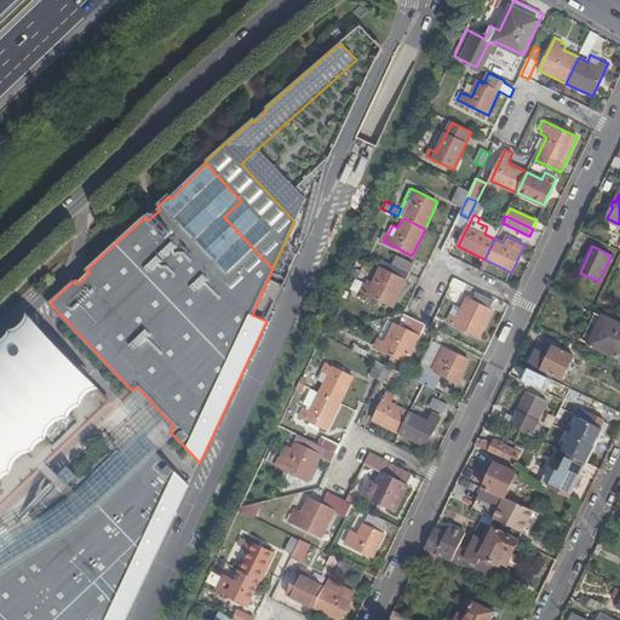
[(414,264),(397,257),(392,265),(409,274),(414,264)]
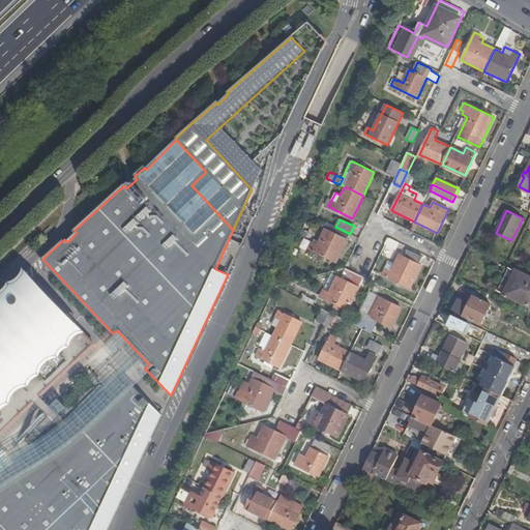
[(335,227),(328,224),(319,242),(314,239),(313,243),(312,242),(307,249),(335,263),(350,234),(335,227)]
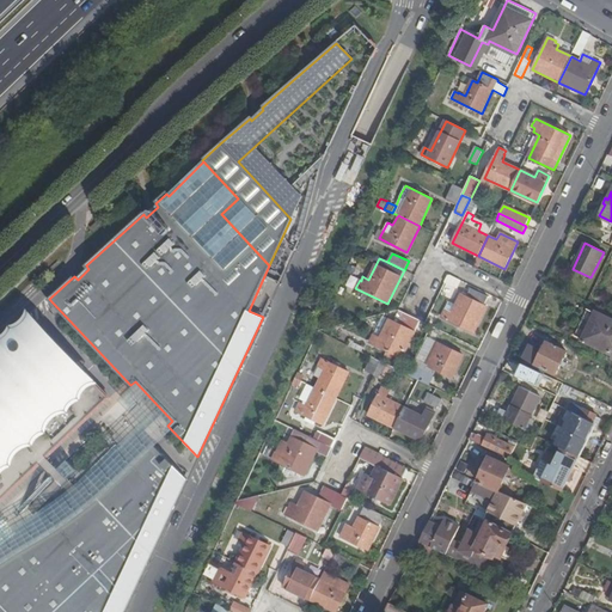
[(448,276),(445,282),(457,288),(460,281),(451,275),(450,276),(448,276)]
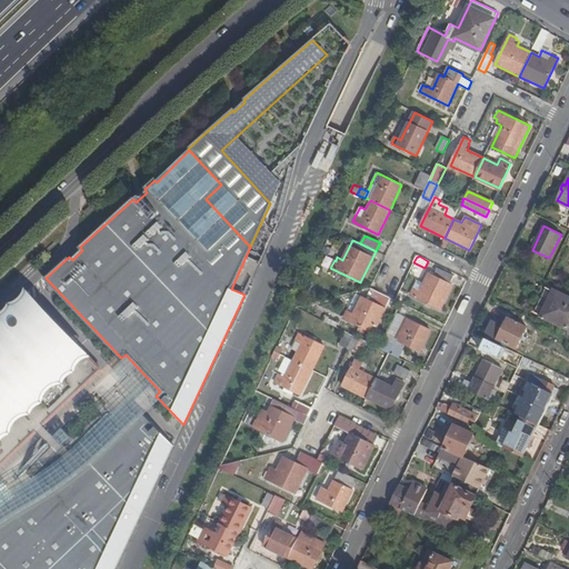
[(417,281),(410,295),(440,310),(452,285),(450,283),(453,276),(438,268),(433,276),(428,273),(423,283),(417,281)]
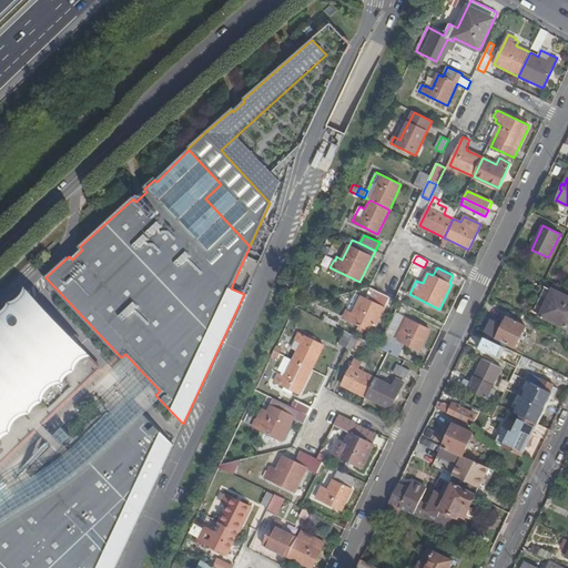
[(365,298),(362,297),(354,314),(347,311),(344,317),(374,333),(391,297),(371,287),(365,298)]
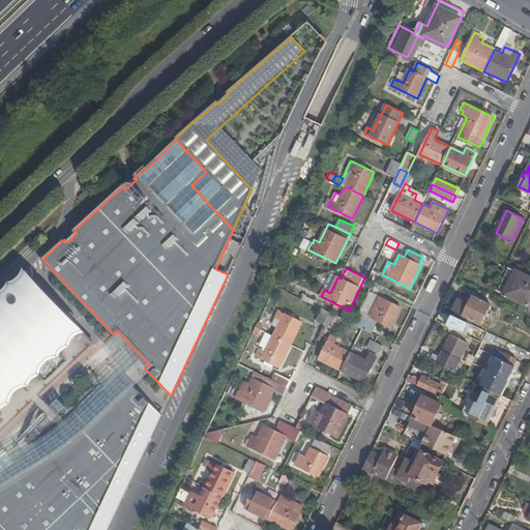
[(516,271),(508,268),(498,291),(505,295),(516,271)]
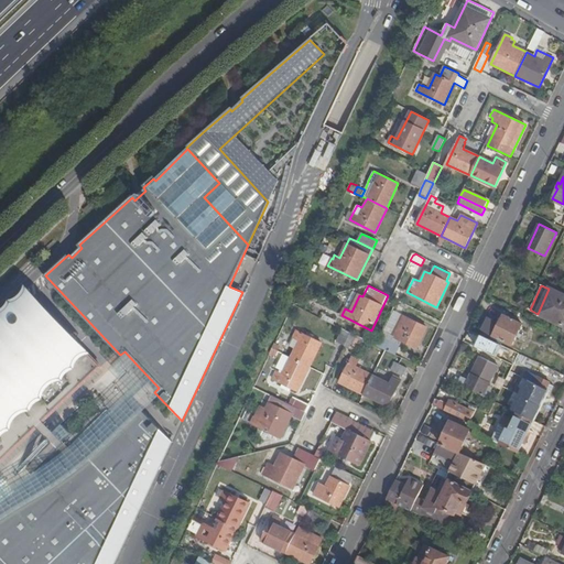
[(563,295),(550,289),(549,289),(538,314),(563,326),(563,295)]
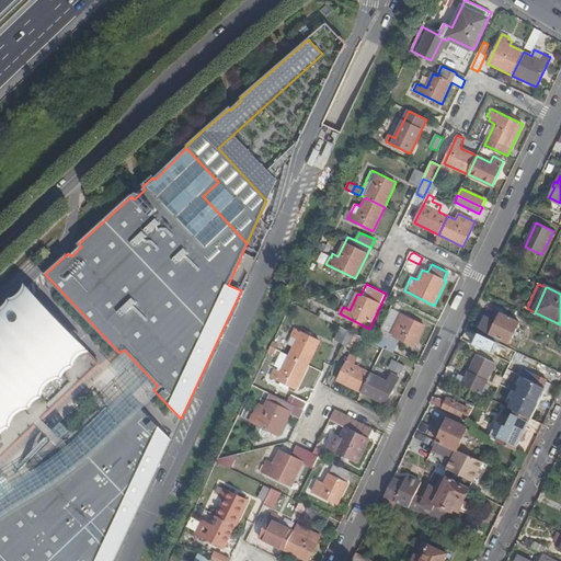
[(0,461),(39,423),(100,365),(84,348),(29,289),(14,304),(19,308),(9,318),(3,313),(0,317),(0,461)]
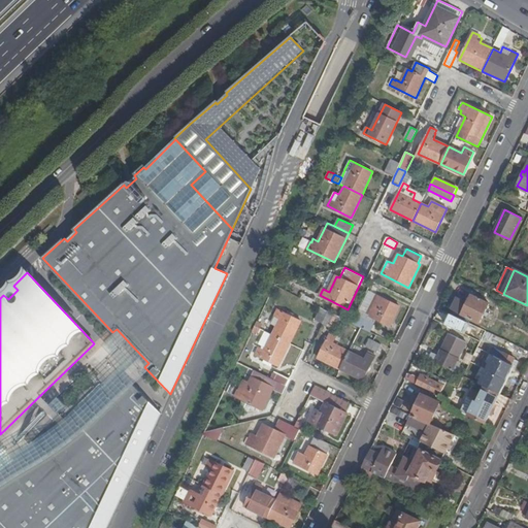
[(400,306),(377,295),(368,315),(391,326),(400,306)]
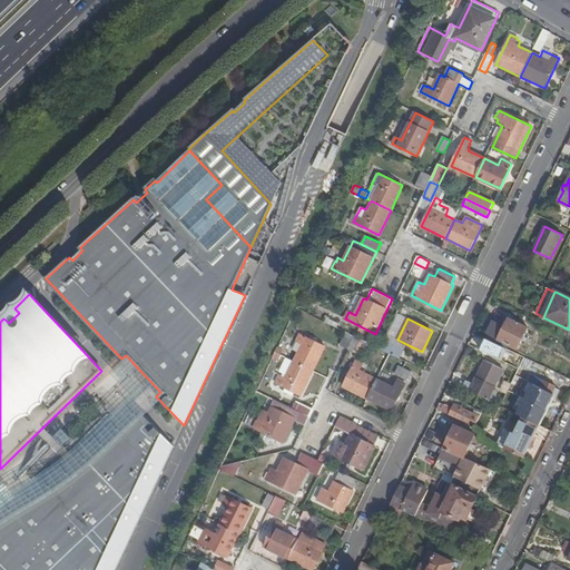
[(505,324),(495,320),(489,334),(499,338),(499,340),(518,349),(529,328),(509,318),(505,324)]
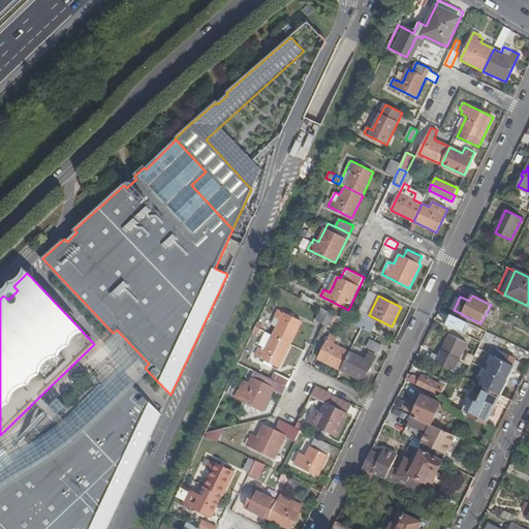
[(330,313),(321,309),(316,320),(323,324),(330,313)]
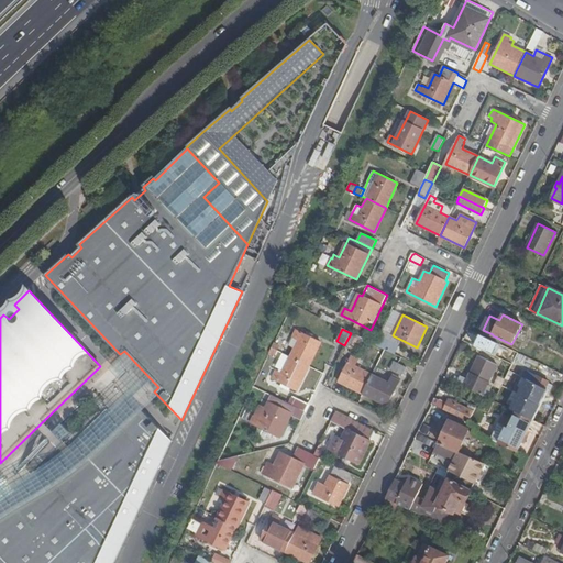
[(306,335),(296,330),(289,345),(294,348),(289,356),(309,366),(321,342),(312,339),(313,335),(308,332),(306,335)]
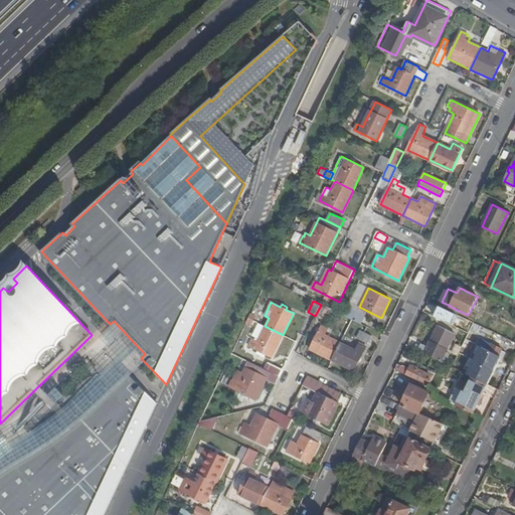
[(333,310),(321,305),(315,316),(322,319),(323,317),(328,319),(333,310)]
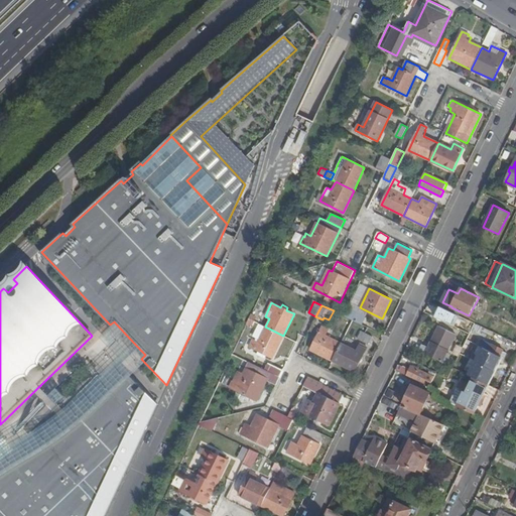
[(454,312),(439,306),(434,316),(448,324),(454,312)]
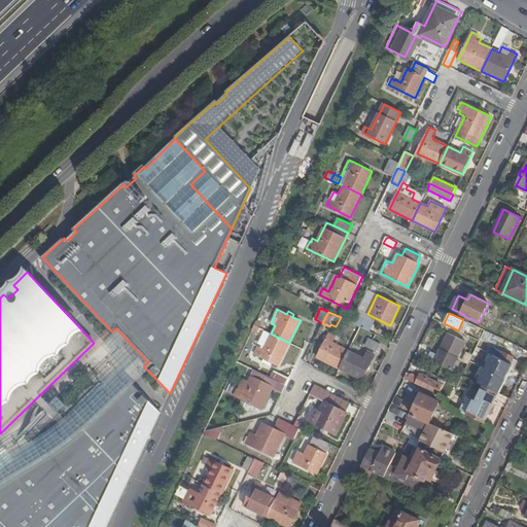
[(271,334),(265,330),(258,344),(261,346),(260,349),(258,348),(255,354),(265,358),(262,361),(271,365),(273,362),(279,365),(289,343),(271,334)]
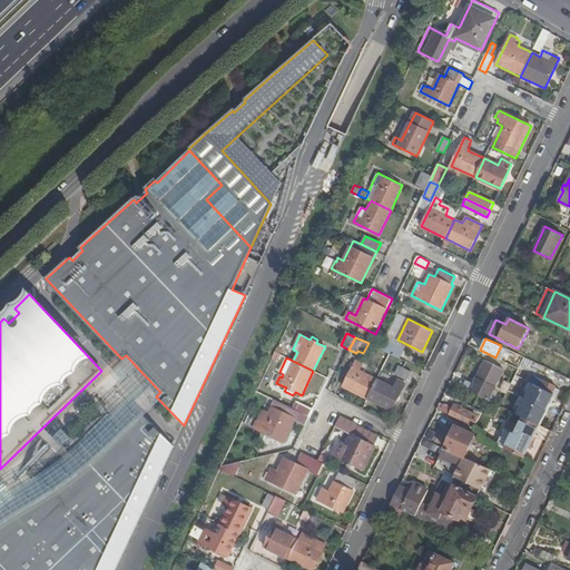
[(467,381),(463,387),(501,406),(504,400),(491,393),(503,369),(485,361),(473,384),(467,381)]
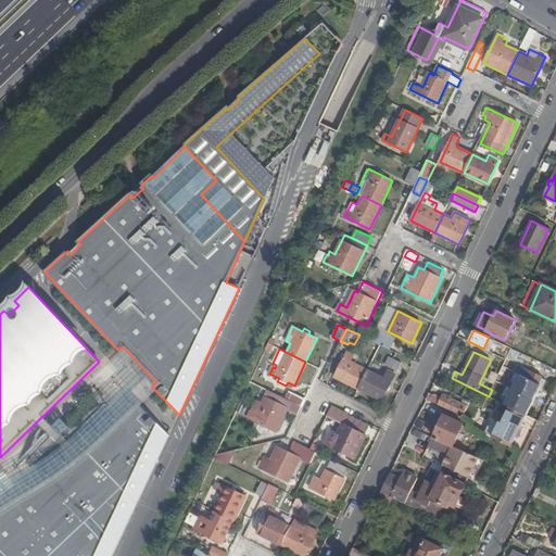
[(354,356),(348,353),(335,377),(358,389),(368,370),(351,362),(354,356)]
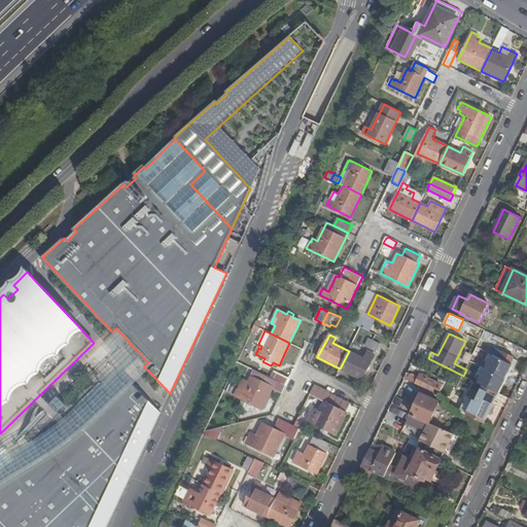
[(370,339),(365,346),(377,352),(381,344),(370,339)]
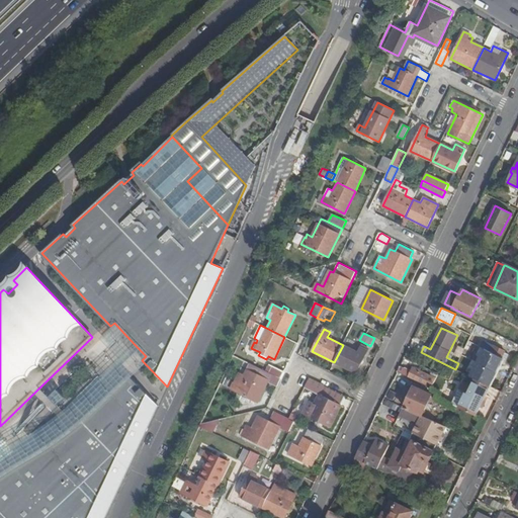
[(343,345),(334,362),(356,373),(368,348),(362,345),(358,353),(345,346),(348,339),(346,338),(343,345)]
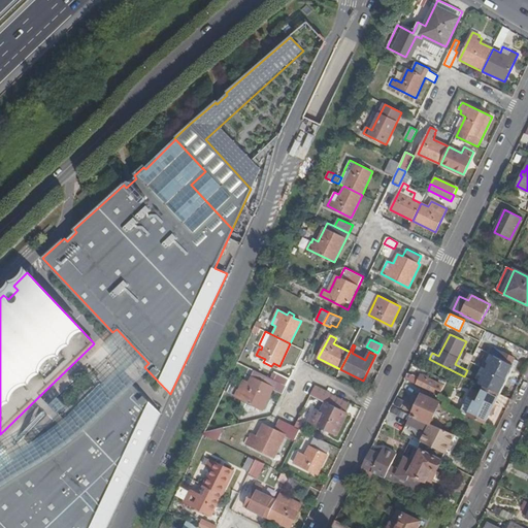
[(495,356),(481,385),(485,387),(498,393),(512,366),(516,368),(519,361),(515,359),(516,358),(503,352),(501,358),(495,356)]
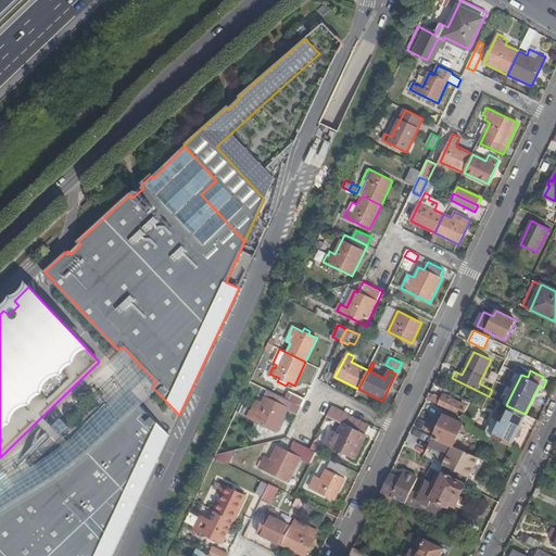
[(498,375),(494,373),(489,382),(494,384),(498,375)]
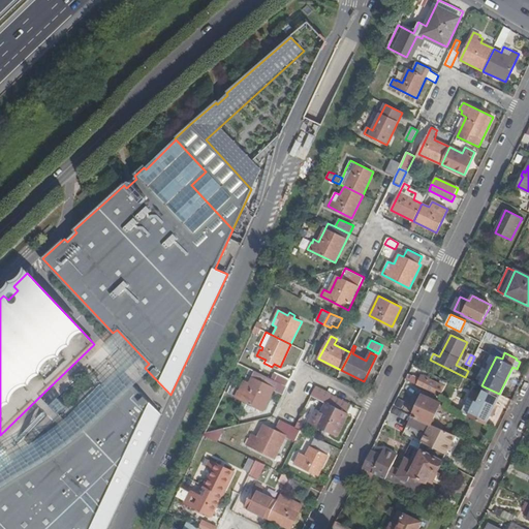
[(272,379),(255,372),(245,394),(239,391),(236,398),(263,411),(274,390),(283,394),(287,386),(272,379)]
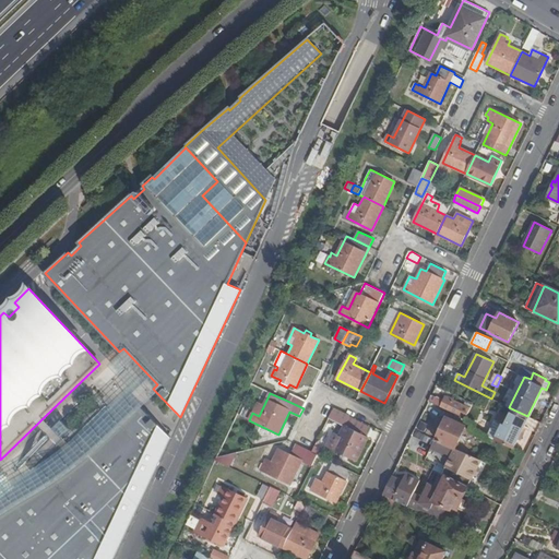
[(290,393),(287,401),(304,408),(307,401),(290,393)]
